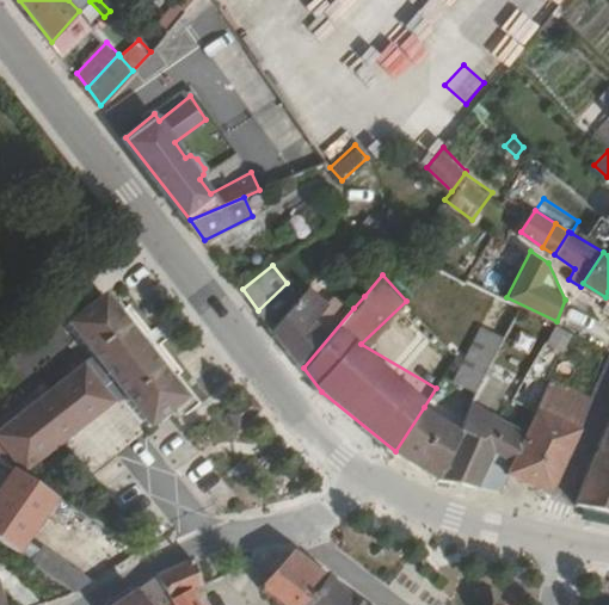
[(287,283),(258,310),(274,328),(299,297),(287,283)]
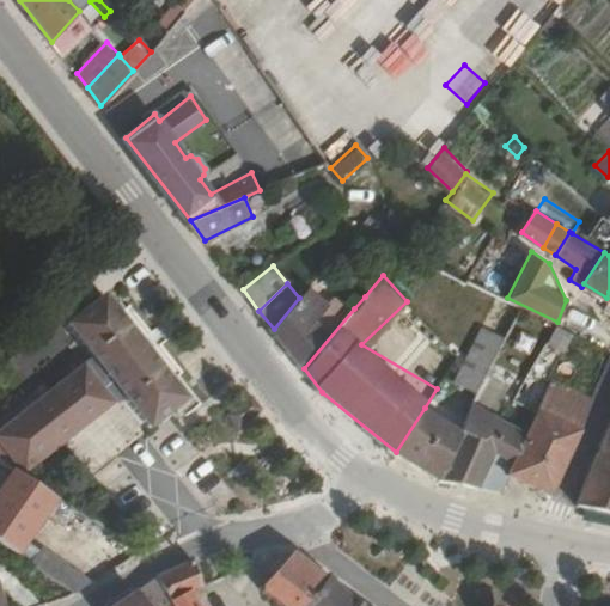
[(299,298),(274,329),(304,368),(354,308),(342,298),(335,293),(325,304),(309,286),(299,298)]
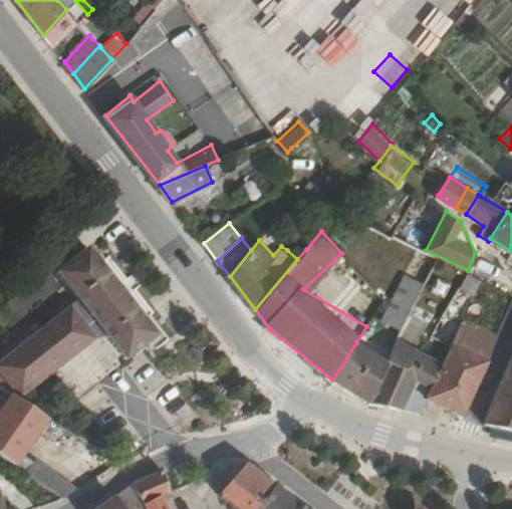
[(287,250),(297,259),(306,249),(296,241),(287,250)]
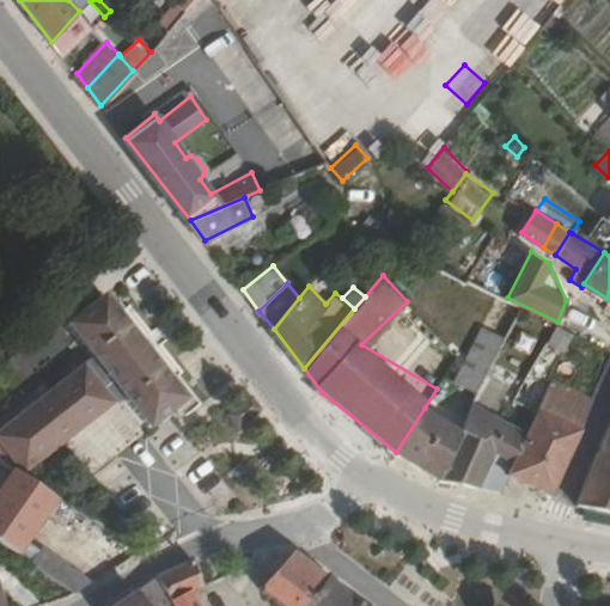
[(0,428),(0,440),(24,472),(126,393),(150,426),(187,397),(105,293),(68,322),(95,355),(0,428)]
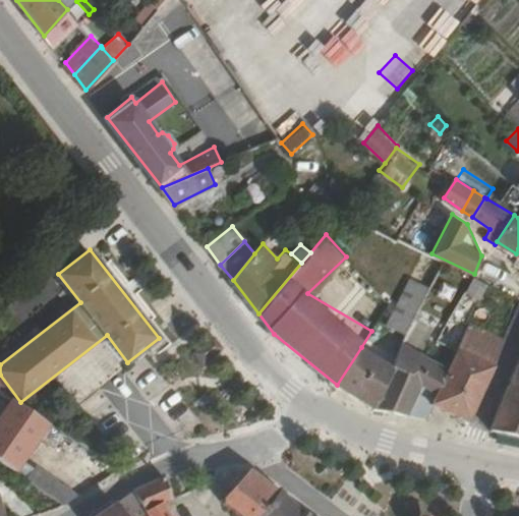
[(474,274),(466,288),(480,296),(487,281),(474,274)]
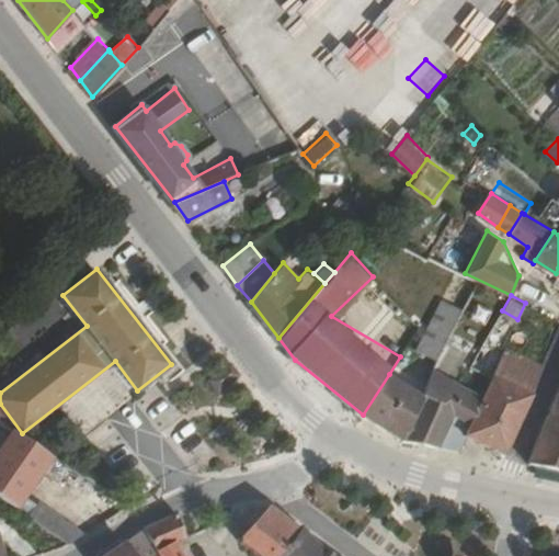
[(437,359),(463,313),(443,302),(418,348),(437,359)]
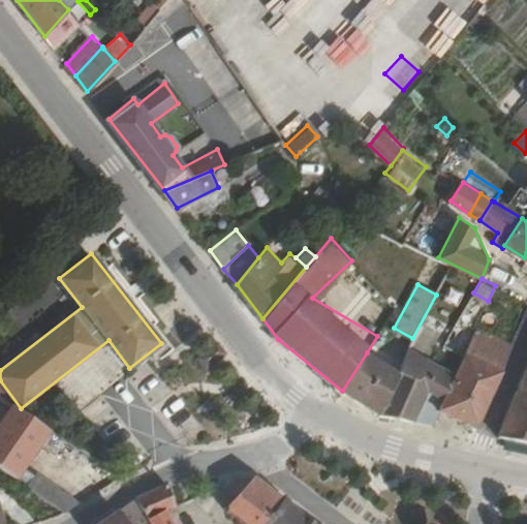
[(459,365),(439,409),(476,426),(513,345),(475,328),(459,365)]
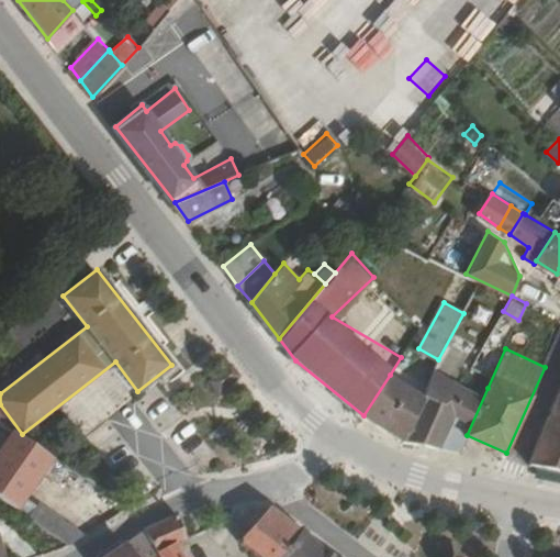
[(424,397),(403,439),(461,449),(467,435),(488,388),(479,383),(474,391),(459,383),(434,370),(422,396),(424,397)]
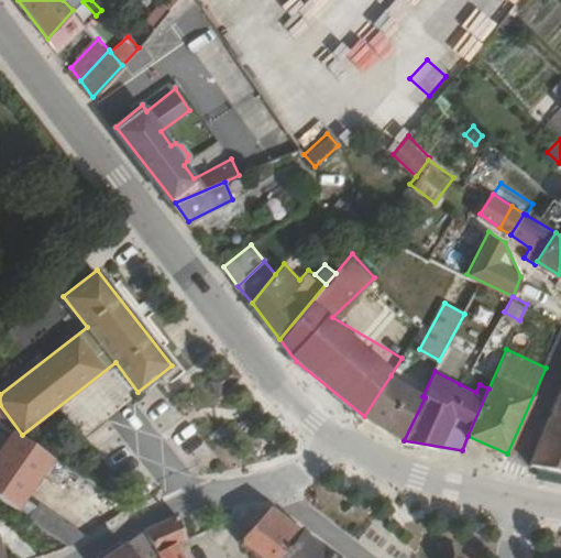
[(391,375),(364,416),(404,440),(425,397),(422,396),(391,375)]
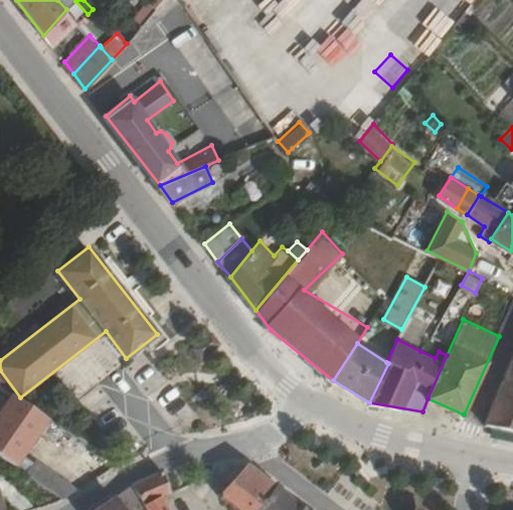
[(424,344),(420,351),(435,358),(439,351),(424,344)]
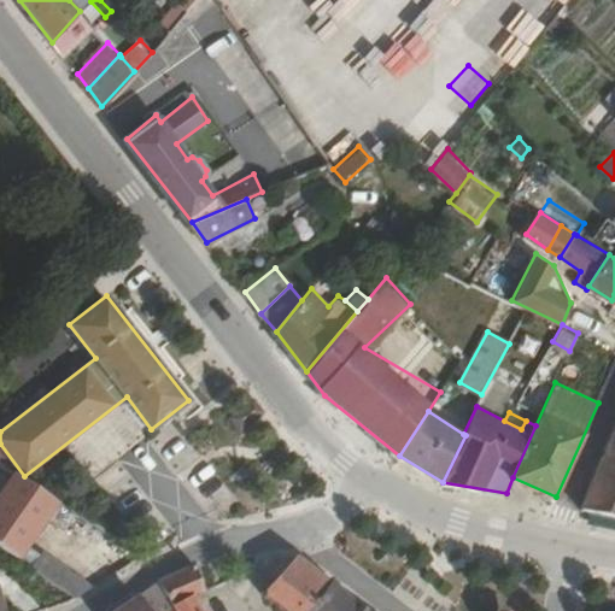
[(614,429),(584,507),(614,515),(614,429)]
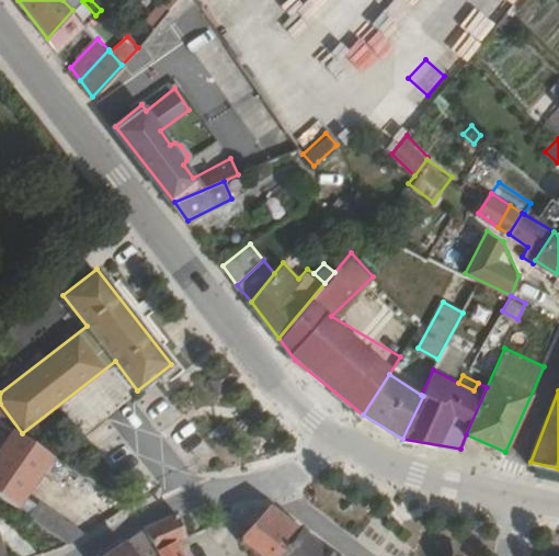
[(24,495),(53,452),(22,433),(12,428),(9,432),(15,439),(0,462),(0,492),(15,503),(21,494),(24,495)]
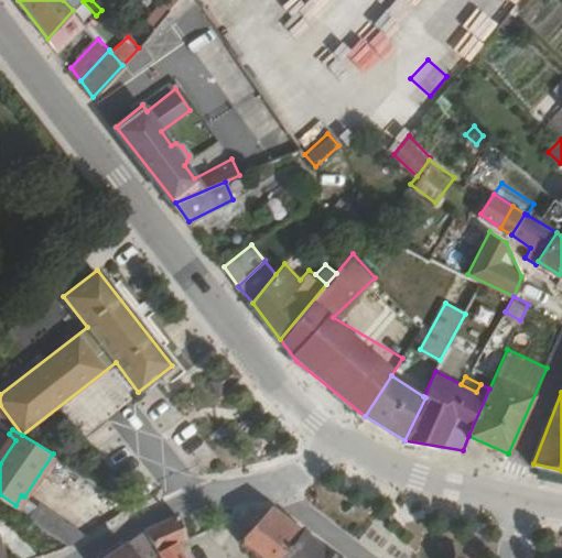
[(9,434),(0,447),(0,463),(15,440),(9,434)]
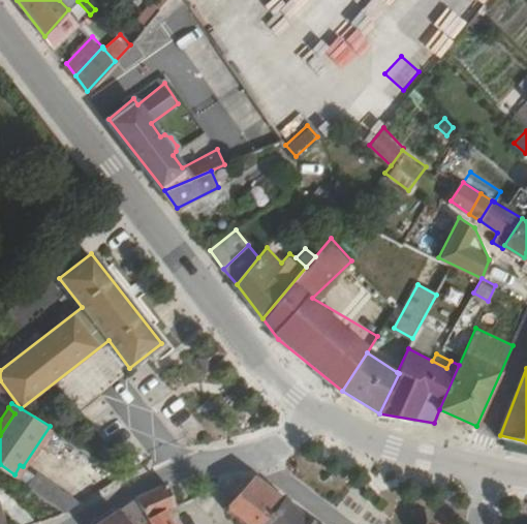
[(65,511),(81,501),(37,471),(29,484),(65,511)]
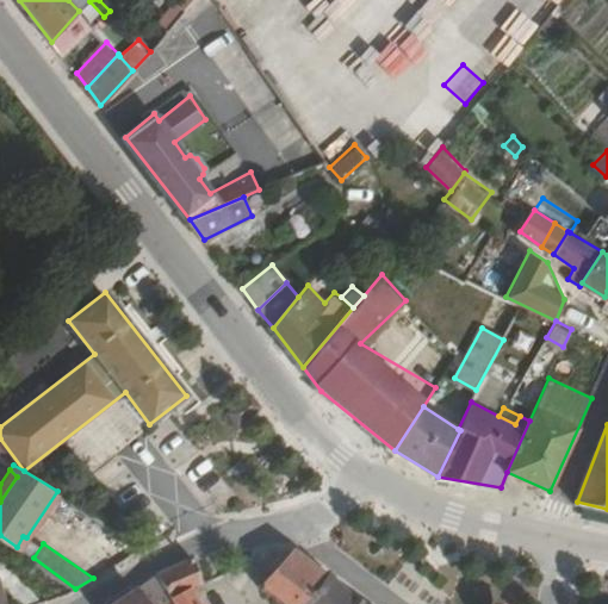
[(261,561),(258,545),(194,555),(202,586),(218,580),(219,585),(229,583),(227,577),(246,571),(261,561)]
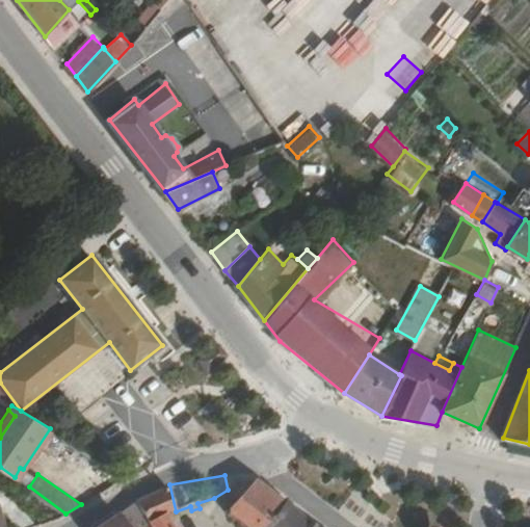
[(266,526),(284,500),(257,479),(228,510),(249,526),(266,526)]
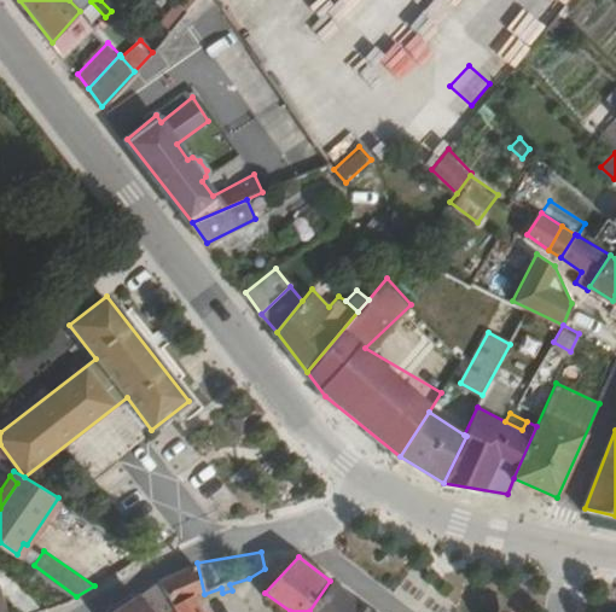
[(156,582),(139,594),(151,611),(169,611),(181,601),(193,598),(204,594),(197,563),(156,582)]
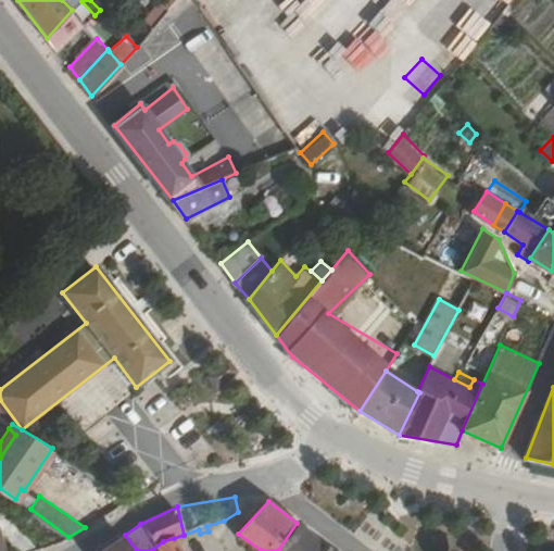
[(311,550),(320,540),(297,523),(278,550),(311,550)]
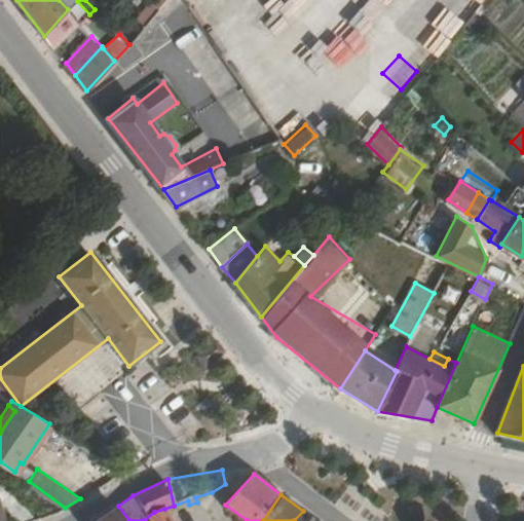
[(128,520),(118,506),(96,520),(128,520)]
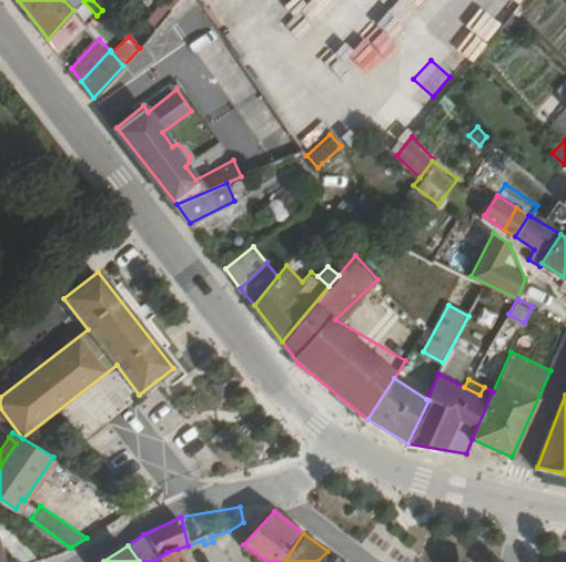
[(155,561),(187,561),(178,549),(167,552),(155,561)]
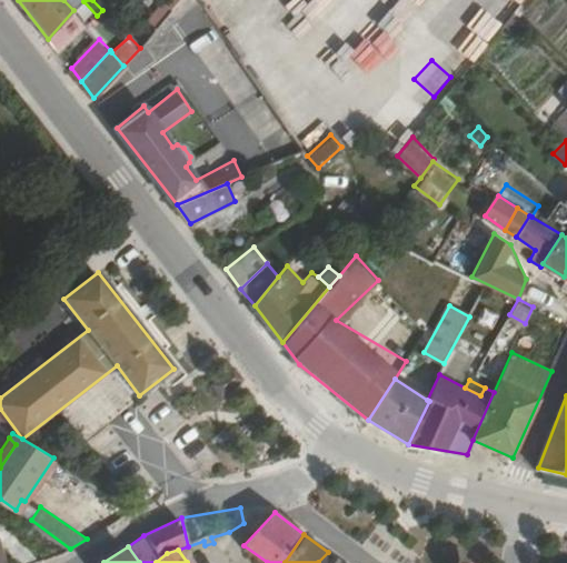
[(342,562),(328,552),(318,562),(342,562)]
